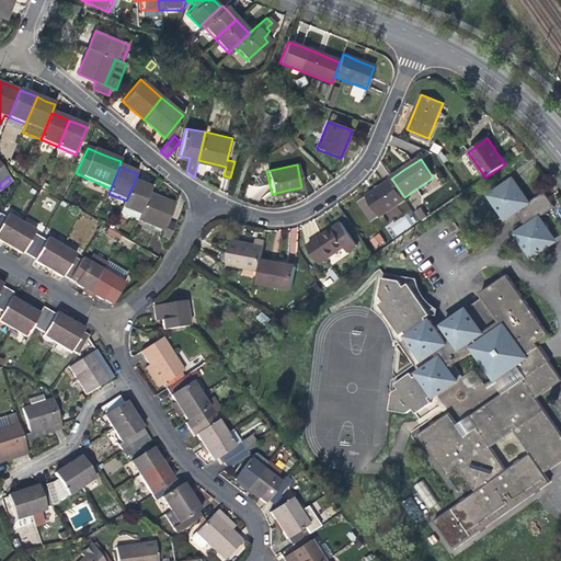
[(407,199),(404,197),(392,180),(375,192),(367,196),(381,217),(407,199)]
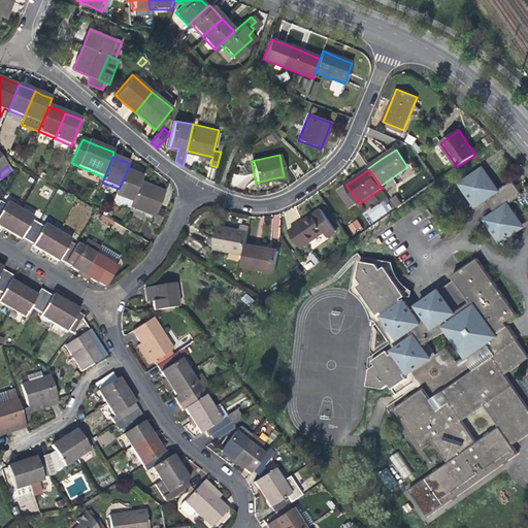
[(476,207),(486,201),(489,199),(498,212),(495,215),(486,222),(501,243),(521,231),(516,224),(520,221),(508,205),(523,196),(518,188),(513,192),(508,186),(499,192),(483,169),(461,185),(476,207)]
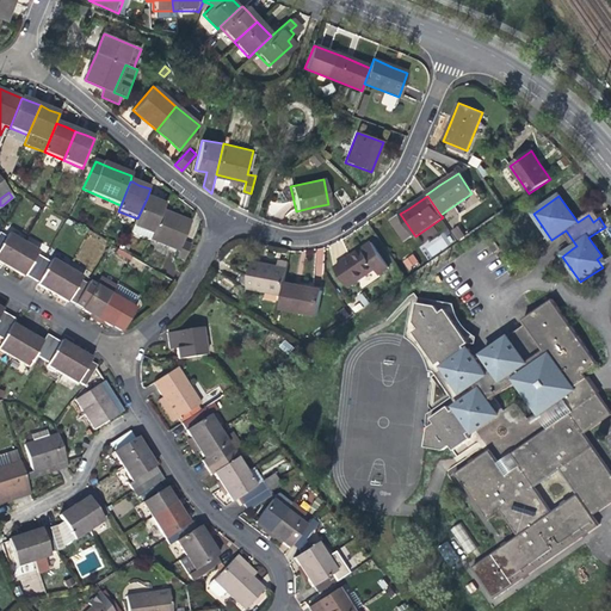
[(156,202),(147,198),(137,218),(135,227),(153,235),(162,211),(165,205),(156,202)]
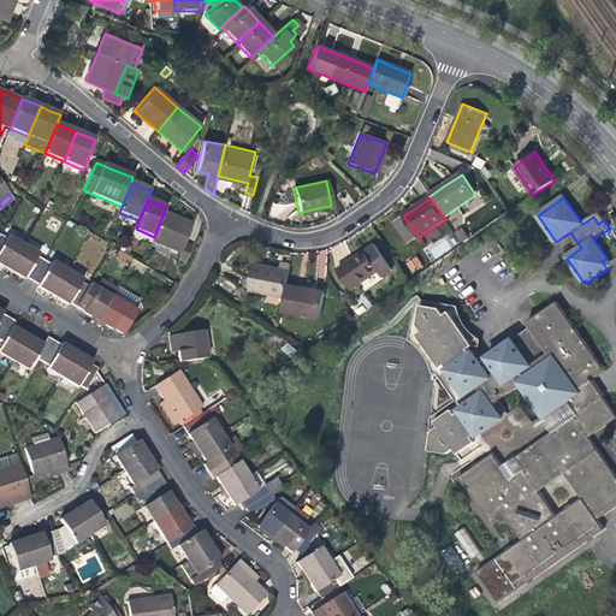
[(599,212),(593,217),(598,224),(604,219),(599,212)]
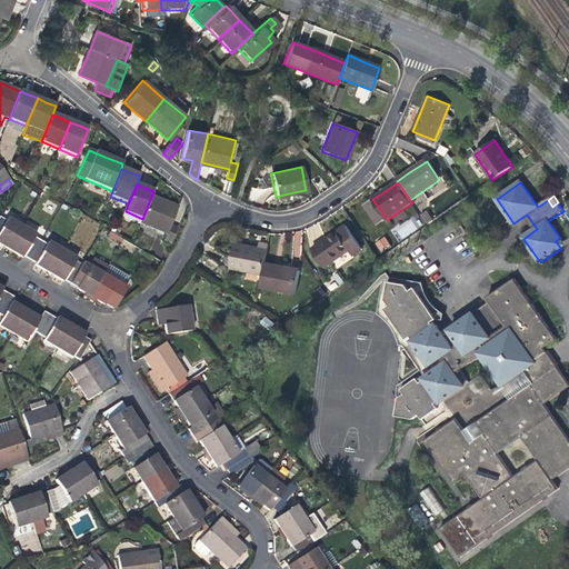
[(165,202),(151,197),(142,219),(140,225),(168,236),(166,242),(172,245),(179,229),(171,226),(179,208),(165,202)]
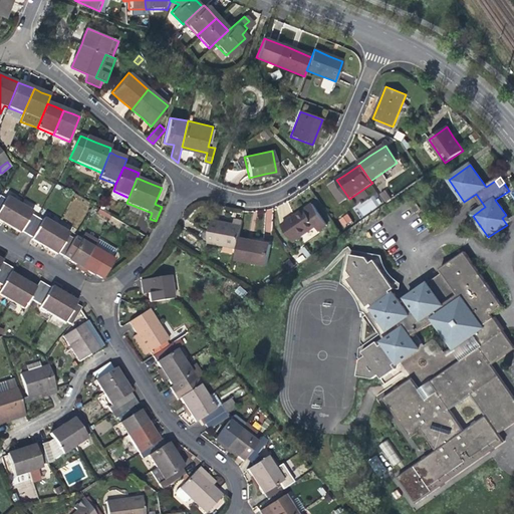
[(340,205),(349,199),(336,180),(327,187),(340,205)]
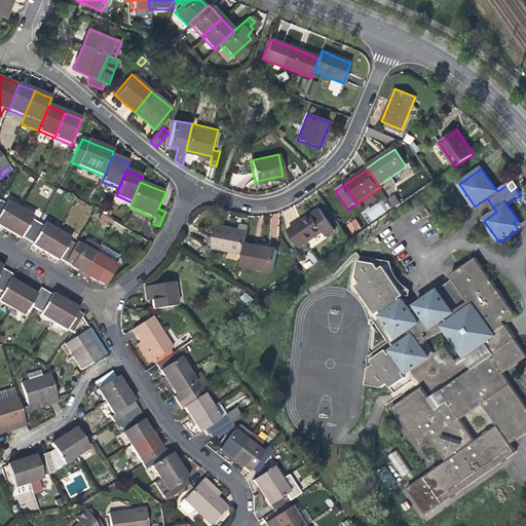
[(395,194),(388,197),(392,208),(400,203),(395,194)]
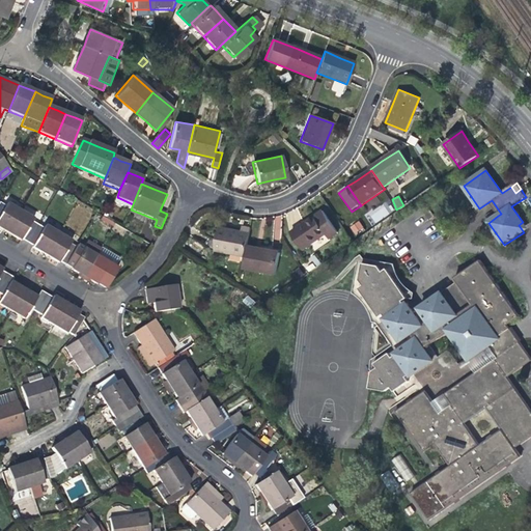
[(59,258),(63,261),(73,243),(70,241),(72,238),(46,223),(45,225),(38,222),(32,218),(33,216),(8,200),(6,202),(1,199),(0,200),(0,224),(14,233),(21,238),(22,236),(33,243),(32,245),(39,249),(45,252),(51,256),(58,260),(59,258)]
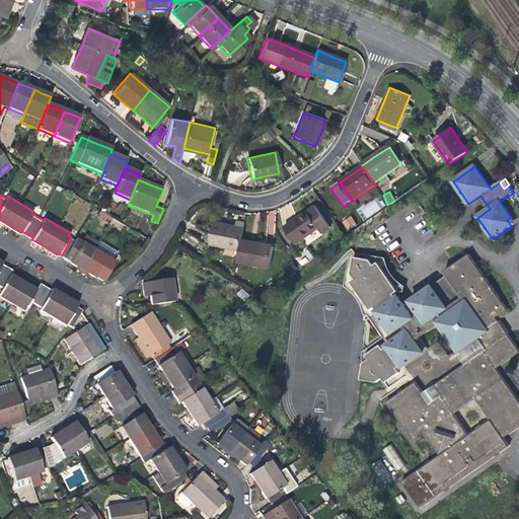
[(365,221),(385,205),(377,195),(357,211),(365,221)]
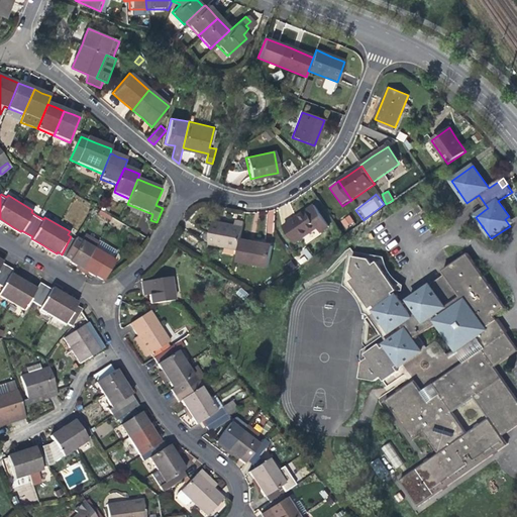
[(476,197),(485,210),(488,208),(479,195),(476,197)]
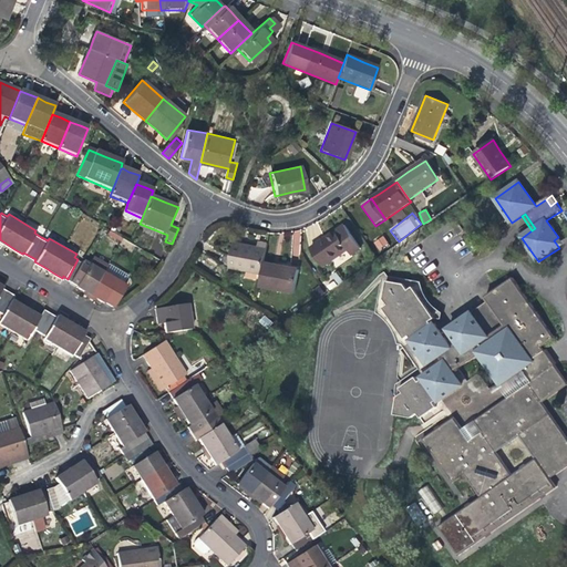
[(329,236),(311,249),(323,267),(349,249),(352,255),(361,248),(344,225),(329,236)]
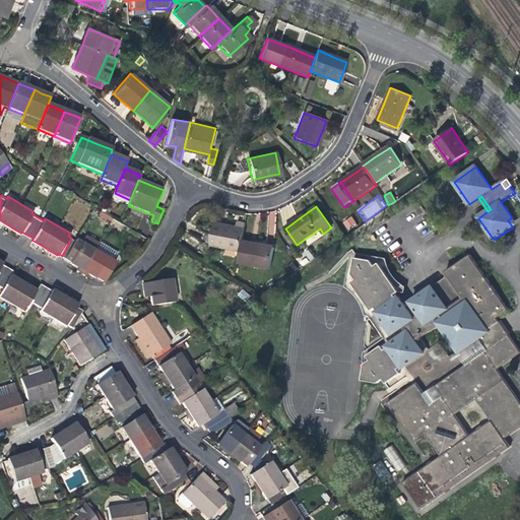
[(342,221),(347,231),(358,225),(352,216),(342,221)]
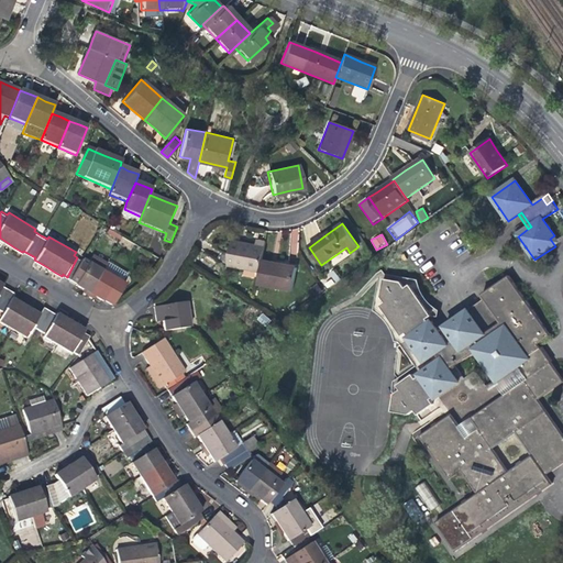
[(560,243),(554,235),(550,239),(555,246),(560,243)]
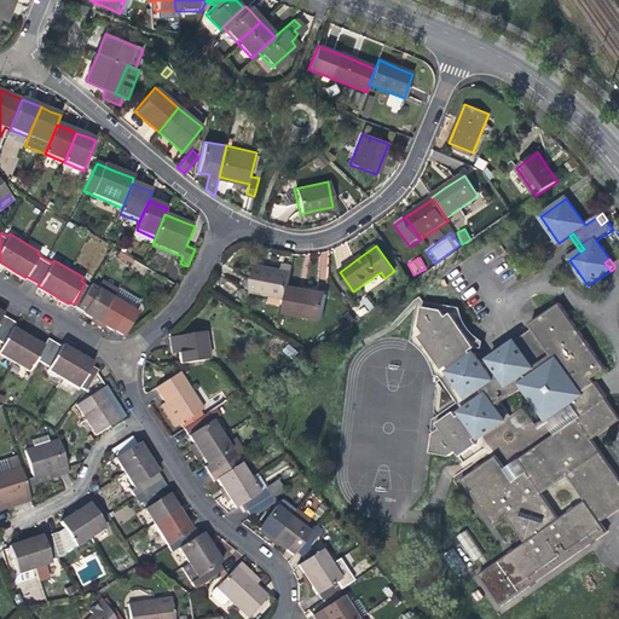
[(253,291),(285,299),(287,287),(291,266),(281,265),(279,270),(272,268),(259,266),(253,291)]
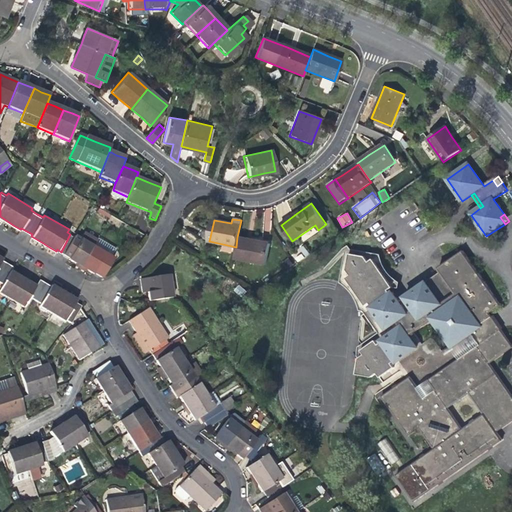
[(67,258),(74,262),(80,265),(93,244),(96,238),(84,230),(80,237),(74,233),(73,236),(63,253),(68,256),(67,258)]
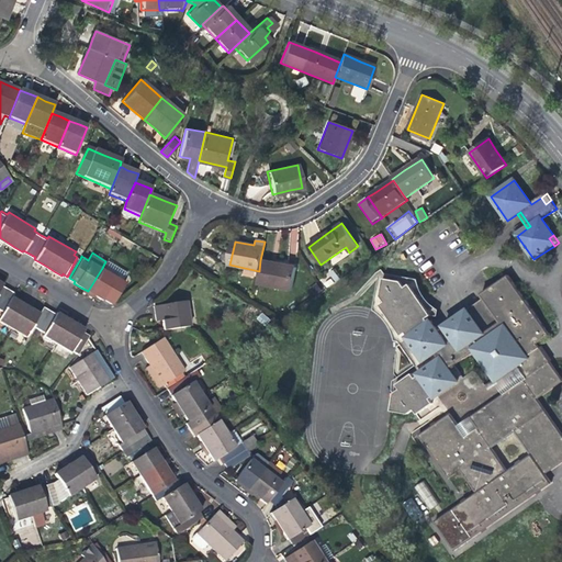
[(67,277),(69,278),(80,259),(77,257),(67,277)]
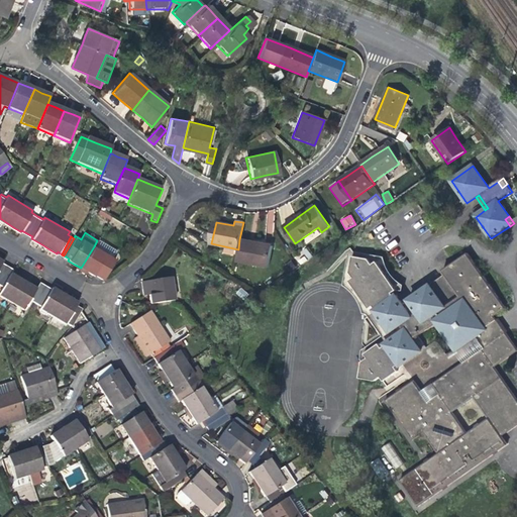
[(98,238),(97,240),(94,246),(111,256),(116,249),(98,238)]
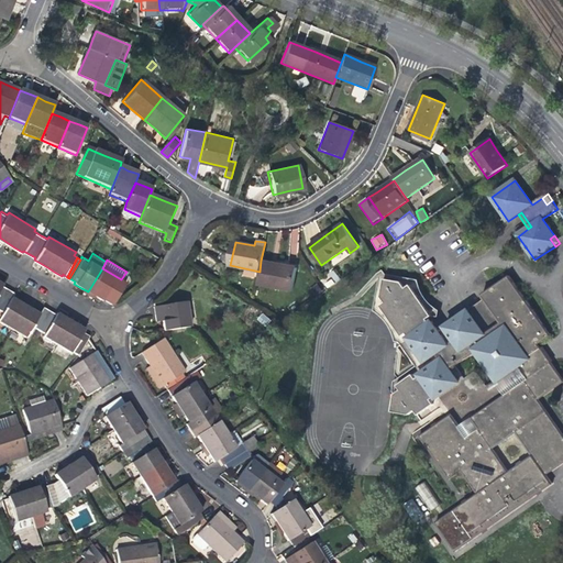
[(278,264),(261,261),(260,272),(257,284),(285,290),(290,291),(296,268),(278,264)]
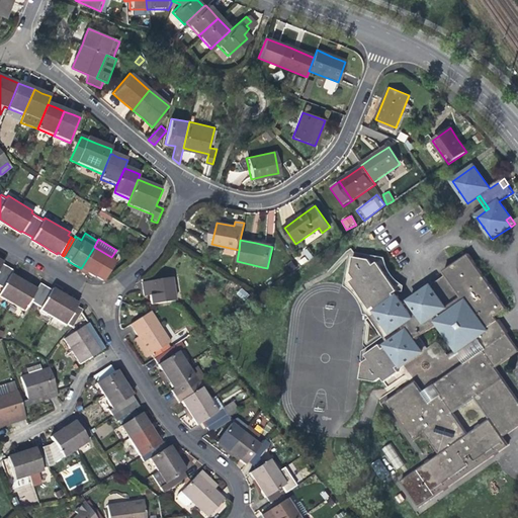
[(111,257),(94,247),(81,268),(86,272),(91,275),(92,273),(100,278),(112,258),(111,257)]
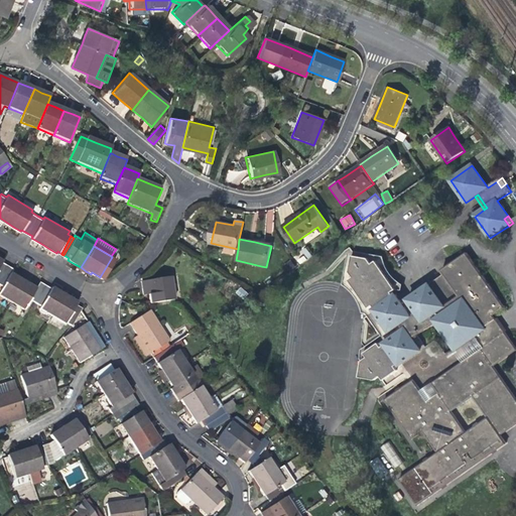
[(437,323),(456,348),(475,336),(484,348),(465,362),(431,385),(438,395),(428,403),(413,381),(384,402),(412,440),(421,433),(436,455),(415,470),(433,497),(507,445),(501,436),(512,429),(509,425),(514,421),(515,423),(515,397),(495,367),(515,352),(515,346),(507,333),(504,335),(495,321),(498,319),(495,315),(506,308),(468,254),(442,271),(444,275),(408,300),(416,313),(411,317),(395,296),(394,297),(392,294),(395,291),(374,264),(371,266),(368,262),(352,260),(350,276),(351,277),(355,274),(357,277),(353,280),(348,284),(368,311),(373,308),(378,304),(380,307),(375,310),(373,312),(389,334),(401,325),(405,331),(384,347),(386,349),(382,351),(380,347),(366,358),(369,361),(364,365),(362,381),(378,383),(382,380),(385,384),(399,373),(393,365),(396,362),(400,368),(421,353),(412,341),(437,323)]
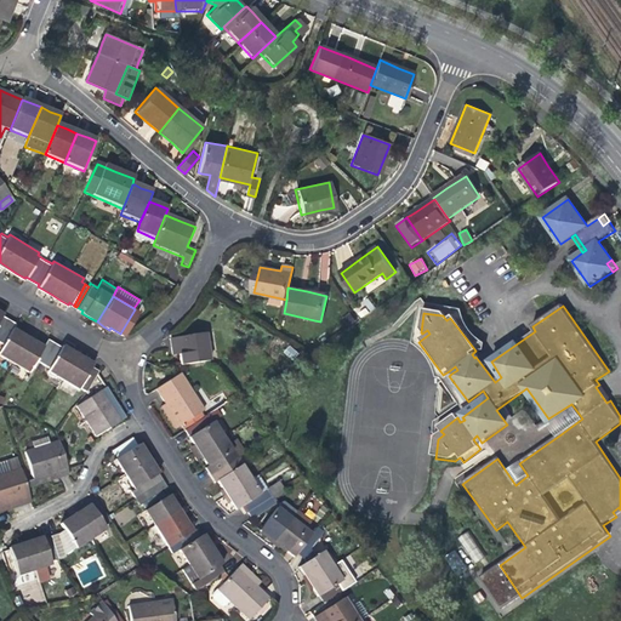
[(35,362),(44,365),(55,343),(49,340),(44,348),(33,342),(18,334),(13,330),(17,324),(1,317),(3,314),(0,312),(0,343),(5,346),(0,353),(0,357),(29,374),(35,362)]
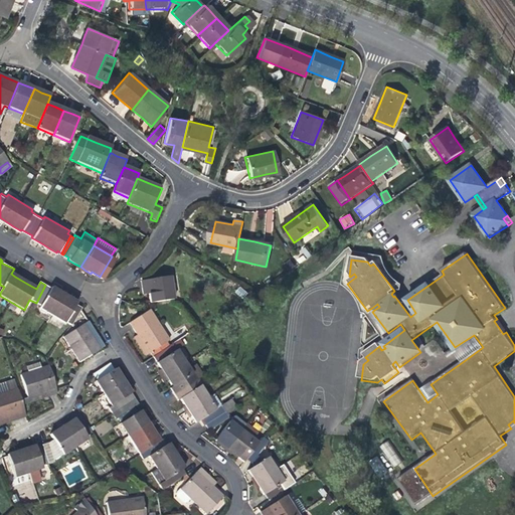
[(140,281),(141,289),(146,289),(147,294),(148,303),(172,300),(168,276),(140,281)]
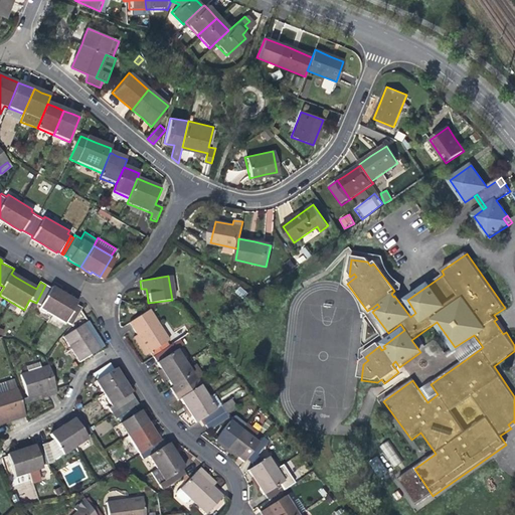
[(51,289),(45,285),(36,303),(41,306),(40,308),(65,323),(65,322),(71,325),(81,308),(75,305),(77,302),(69,298),(64,294),(58,291),(52,288),(51,289)]
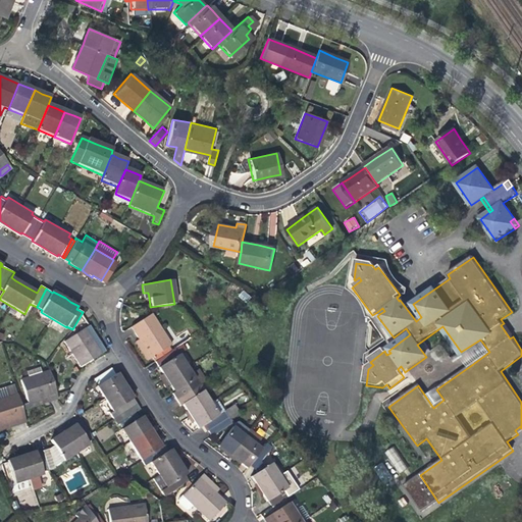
[(243,291),(238,297),(246,302),(250,296),(243,291)]
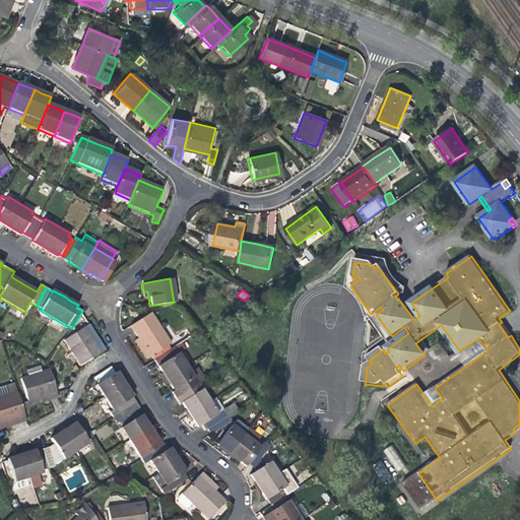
[(129,325),(137,337),(149,356),(170,343),(148,312),(129,325)]
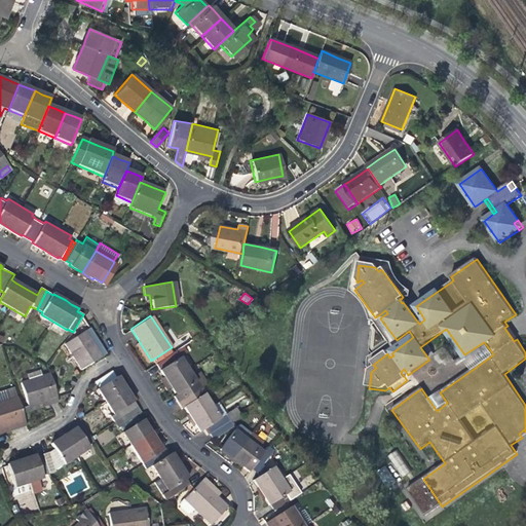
[(510,325),(508,326),(504,328),(514,341),(517,339),(519,337),(510,325)]
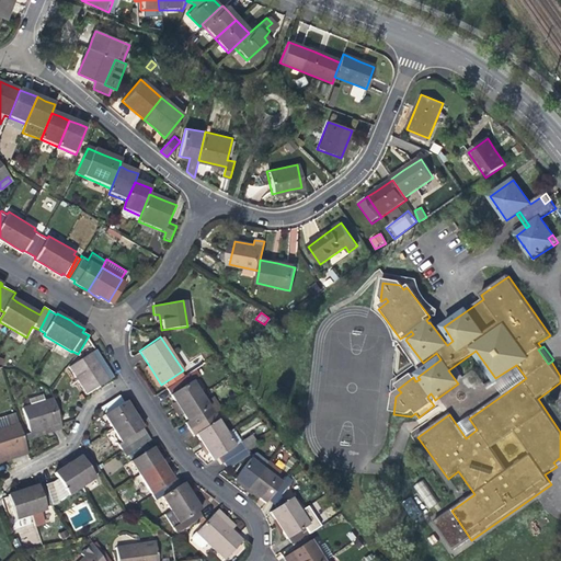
[(94,350),(89,353),(102,371),(106,369),(104,365),(94,350)]
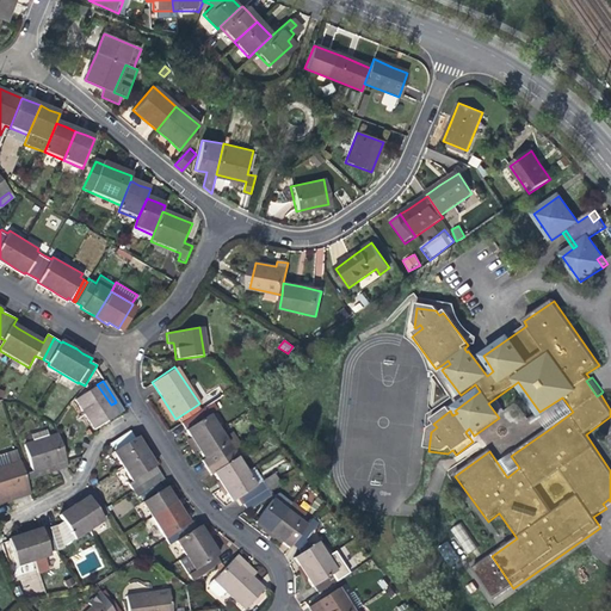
[(122,411),(116,402),(111,405),(97,384),(74,399),(93,430),(122,411)]
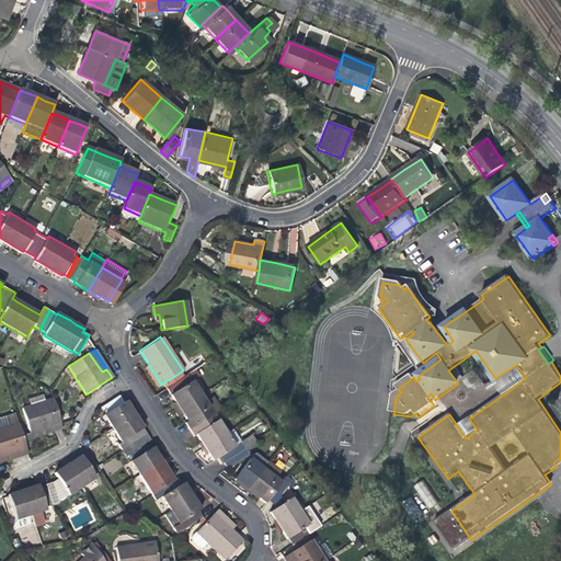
[(156,387),(161,385),(148,364),(142,367),(148,376),(156,387)]
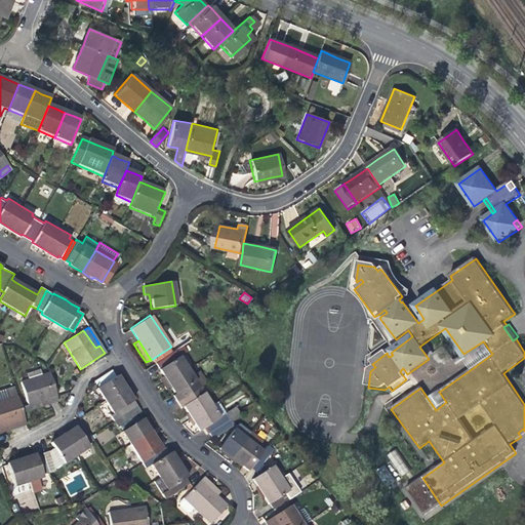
[(463,354),(473,368),(492,354),(483,341),(463,354)]
